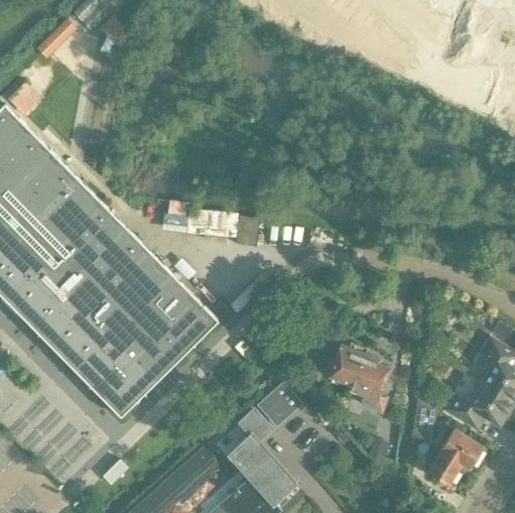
[(75,31),(67,22),(36,51),(45,60),(75,31)]
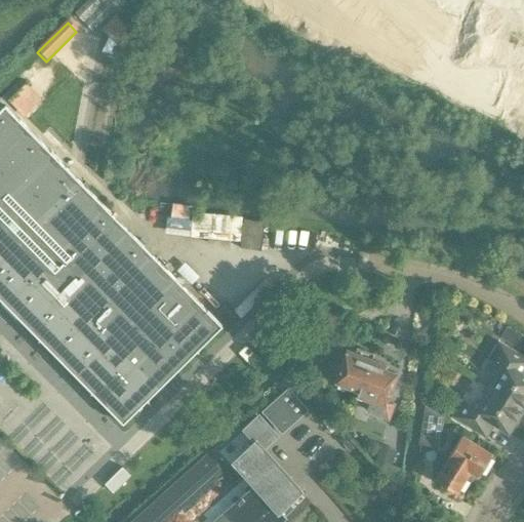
[(4,109),(0,112),(0,303),(122,427),(222,329),(4,109)]
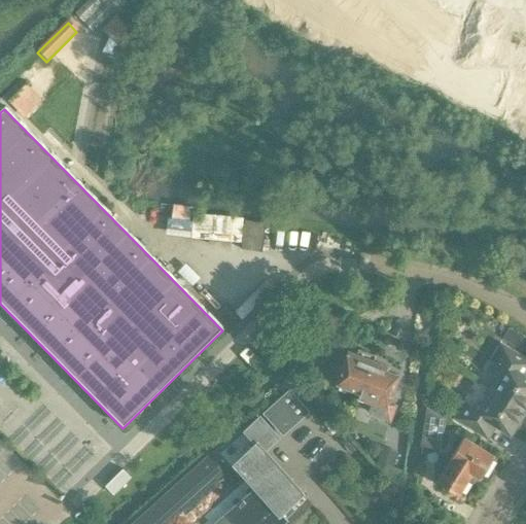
[(218,317),(226,326),(234,319),(225,310),(218,317)]
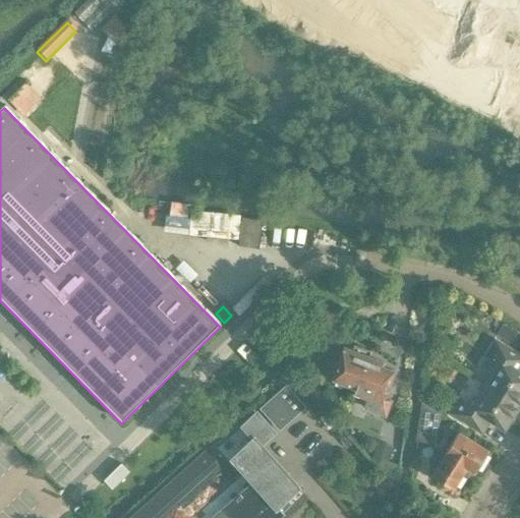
[(519,359),(493,343),(483,357),(497,365),(483,388),(518,409),(519,405),(519,376),(519,377),(519,375),(519,359)]
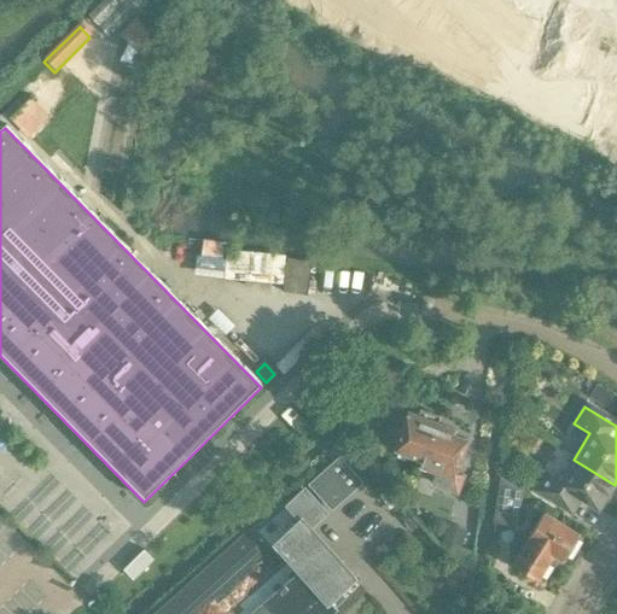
[(407,457),(421,463),(423,463),(438,422),(420,415),(418,420),(408,416),(401,434),(388,430),(379,446),(399,455),(396,462),(403,465),(407,457)]
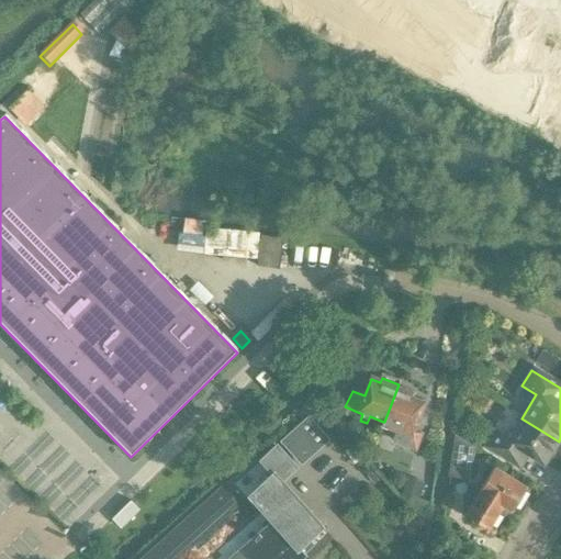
[(384,422),(383,422),(381,427),(396,434),(392,445),(414,454),(421,438),(413,435),(424,405),(412,400),(413,397),(397,390),(399,384),(384,422)]
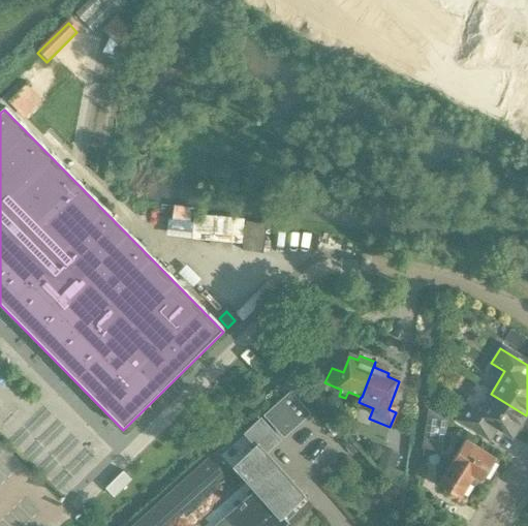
[(526,415),(491,394),(477,415),(464,408),(455,423),(483,440),(491,428),(511,440),(526,415)]
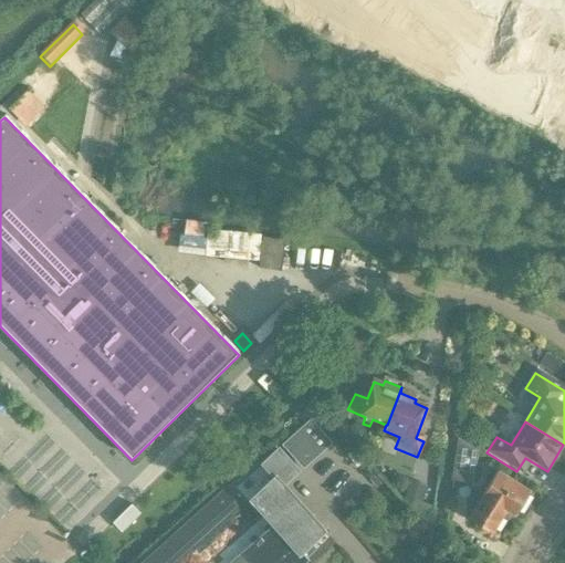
[(310,426),(284,449),(303,469),(328,447),(310,426)]
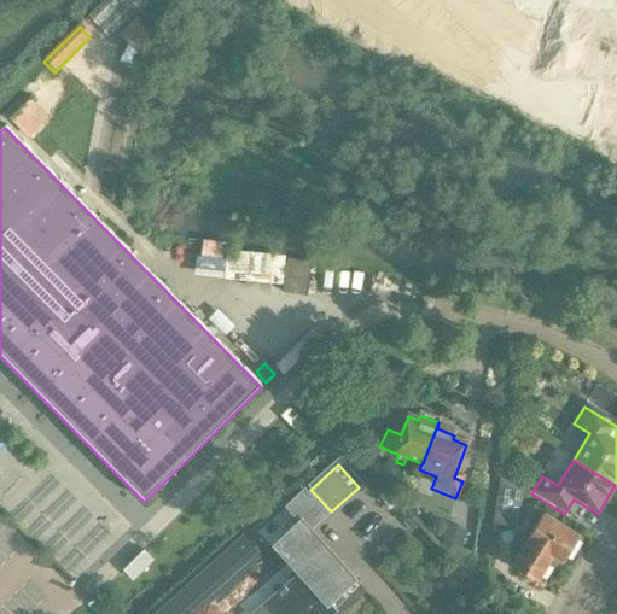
[(501,483),(494,527),(495,527),(516,530),(519,507),(521,495),(501,483)]
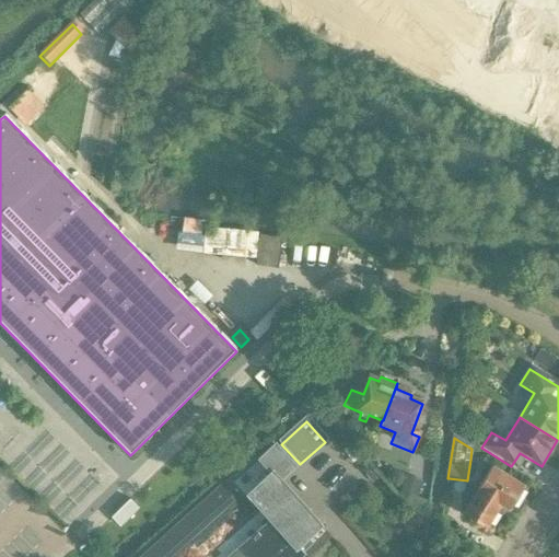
[(294,470),(275,449),(259,462),(271,476),(248,497),(255,503),(268,518),(260,525),(264,529),(258,535),(257,534),(253,538),(232,556),(300,556),(302,555),(295,547),(305,538),(306,541),(321,529),(280,483),(294,470)]
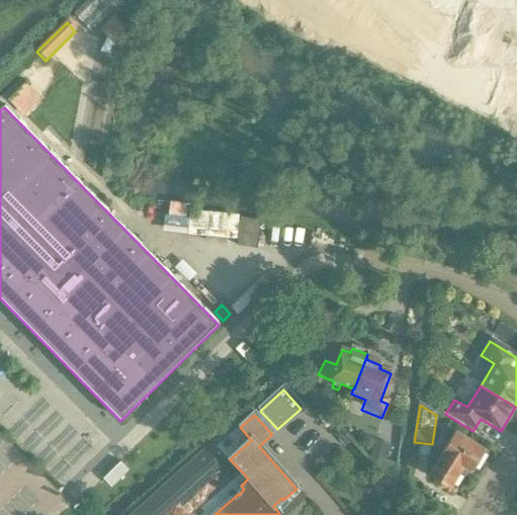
[(428,477),(450,490),(463,469),(470,474),(485,451),(454,433),(428,477)]
